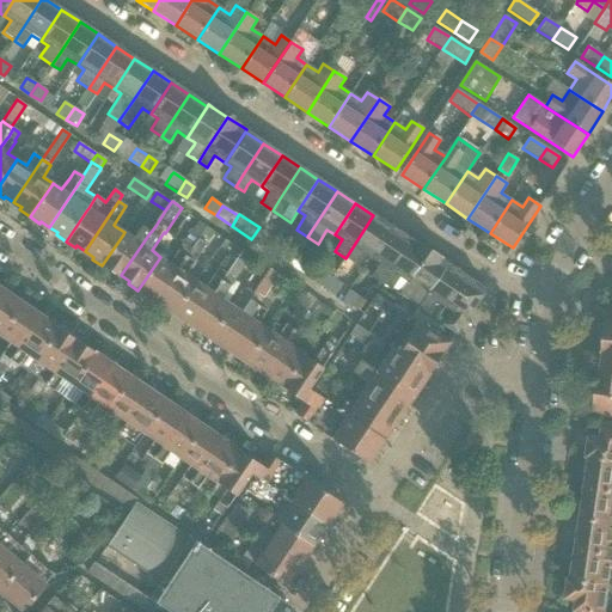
[(373,215),(346,258),(354,264),(361,254),(371,259),(391,228),(373,215)]
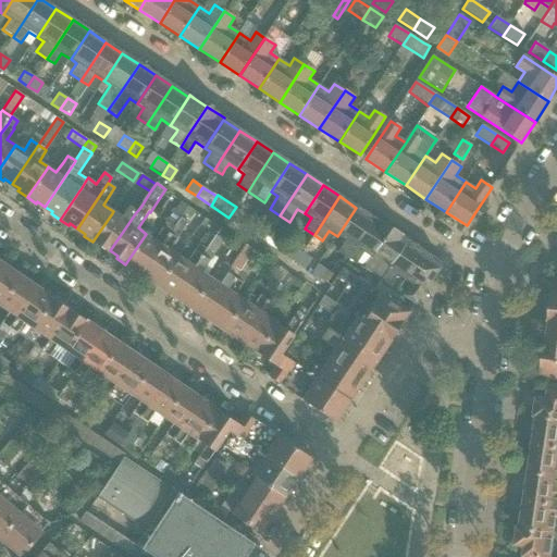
[(112,213),(93,242),(101,248),(103,246),(110,250),(136,212),(138,210),(141,206),(132,199),(121,217),(113,211),(112,213)]
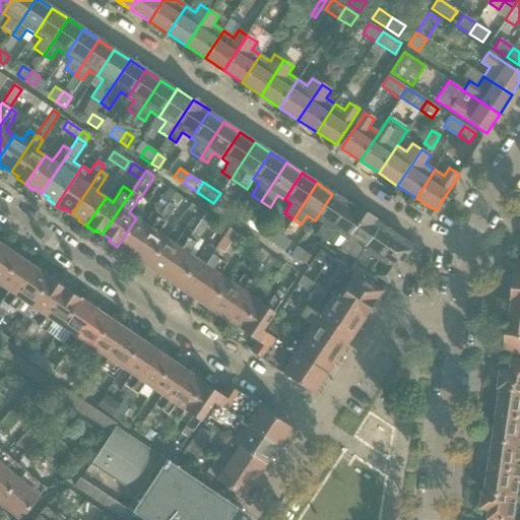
[(220,193),(213,203),(221,208),(228,198),(220,193)]
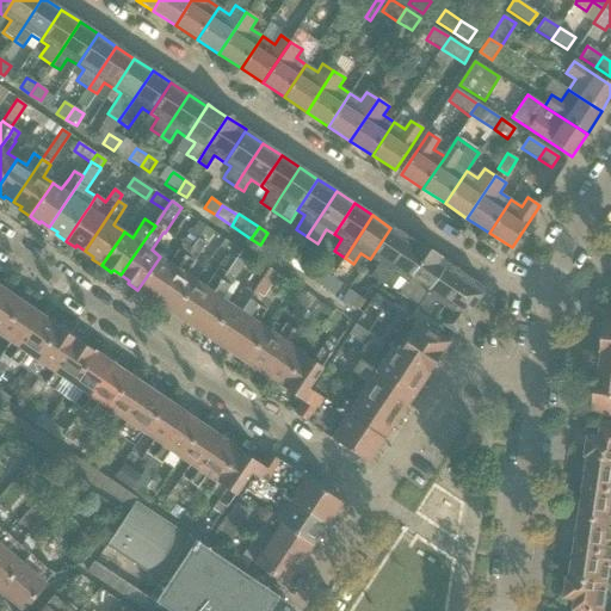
[(390,228),(370,259),(378,264),(378,265),(372,273),(371,276),(381,282),(388,271),(409,240),(390,228)]
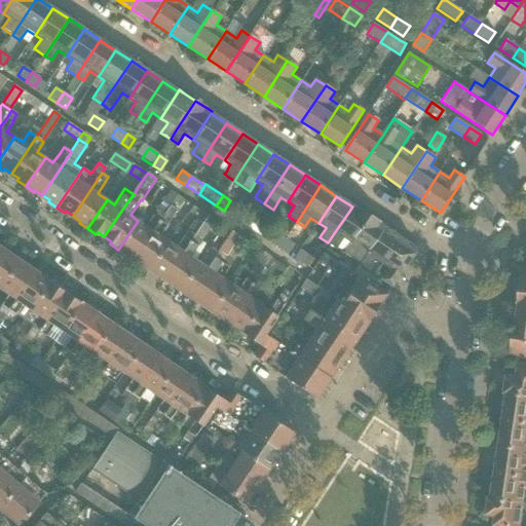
[(138,221),(118,250),(126,255),(128,254),(135,258),(168,210),(159,203),(145,225),(138,221)]
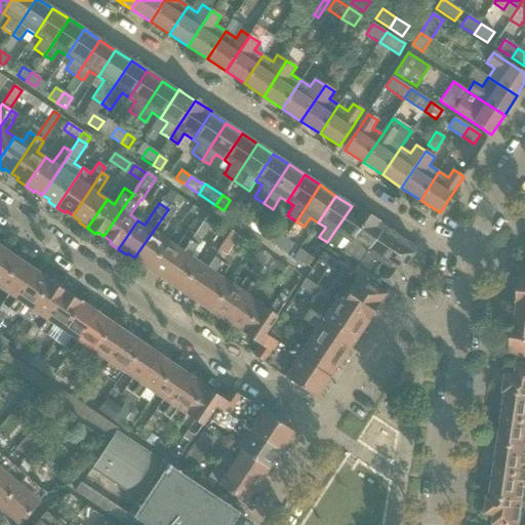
[(333,233),(327,242),(335,247),(337,245),(341,239),(341,238),(350,243),(368,214),(367,214),(353,204),(352,206),(333,233)]
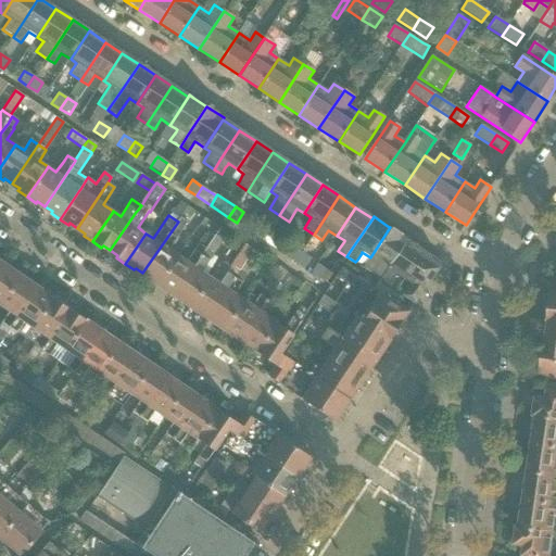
[(178,222),(142,273),(150,278),(149,280),(159,287),(179,255),(168,249),(187,223),(180,218),(179,219),(178,222)]
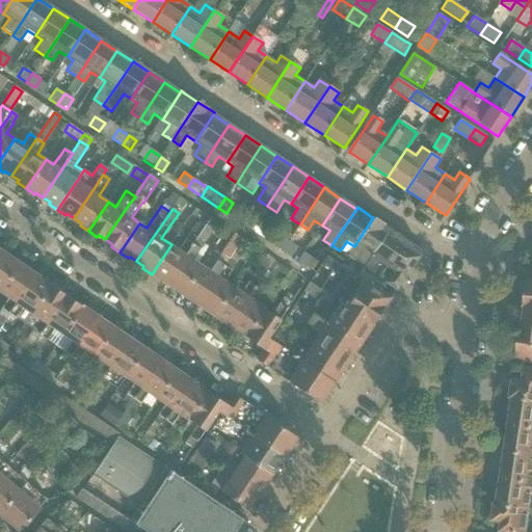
[(247,214),(241,224),(250,231),(257,221),(247,214)]
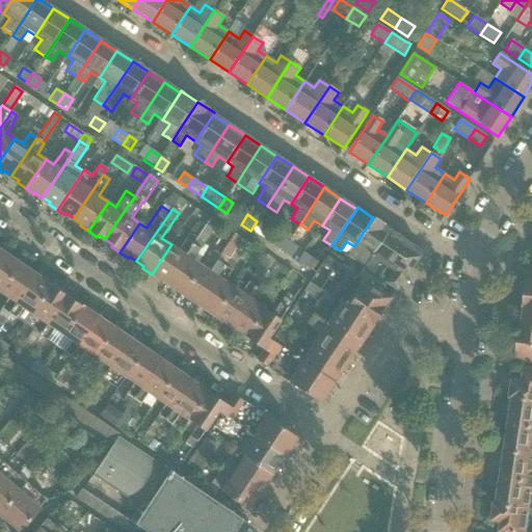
[(354,246),(348,257),(355,261),(365,267),(371,258),(389,230),(390,229),(373,217),(354,246)]
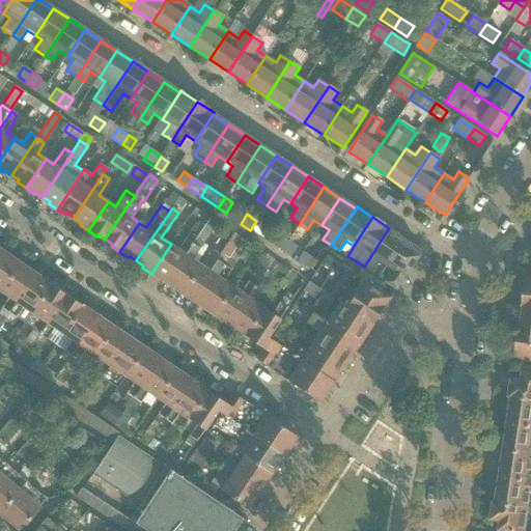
[(197,238),(193,245),(199,249),(203,244),(217,223),(210,218),(203,228),(197,236),(197,238)]
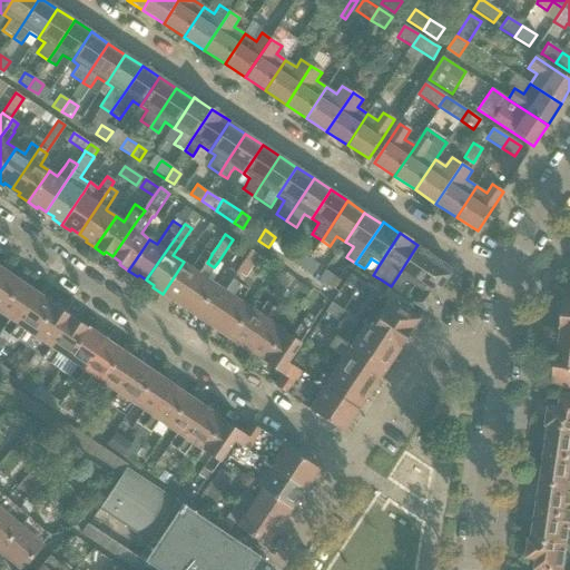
[(275,237),(268,247),(277,253),(284,243),(275,237)]
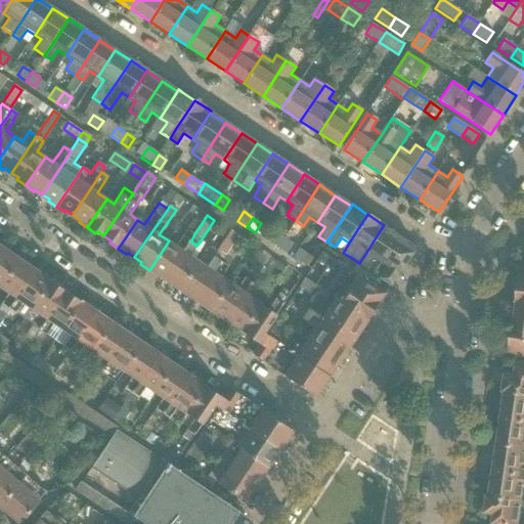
[(192,219),(186,228),(188,229),(194,233),(201,225),(192,219)]
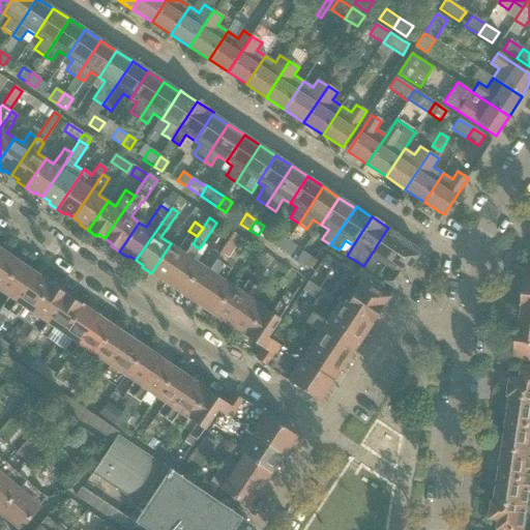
[(370,257),(363,266),(371,271),(378,262),(380,263),(385,267),(387,264),(404,240),(387,229),(370,257)]
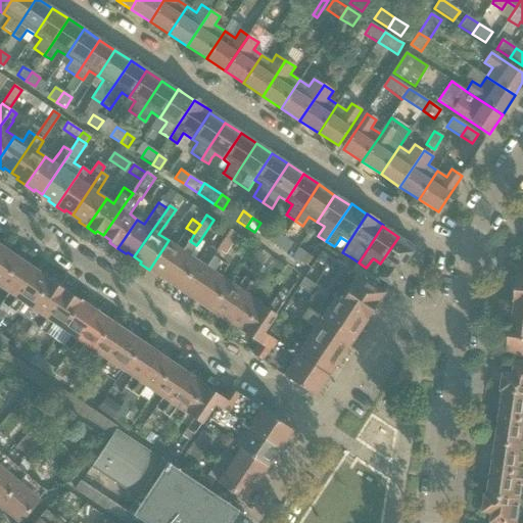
[(158,273),(164,277),(190,241),(194,234),(194,233),(188,229),(177,246),(169,240),(149,270),(156,275),(158,273)]
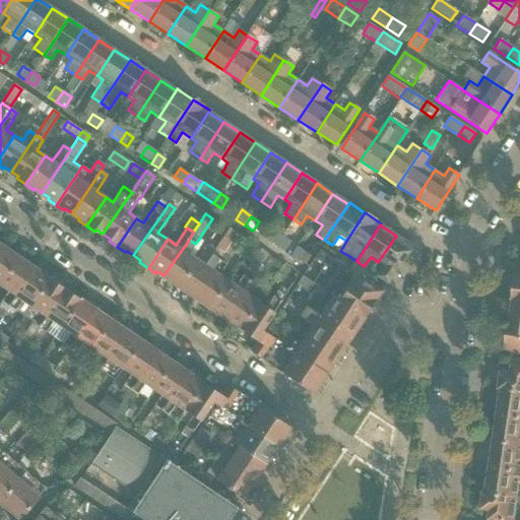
[(198,260),(179,288),(187,294),(188,291),(195,297),(223,254),(222,254),(230,244),(236,234),(229,229),(214,249),(208,245),(198,260)]
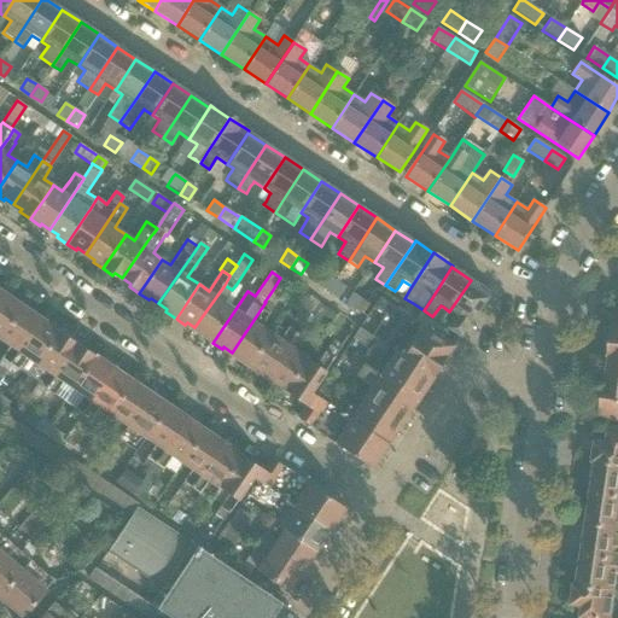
[(325,274),(318,286),(327,292),(336,281),(325,274)]
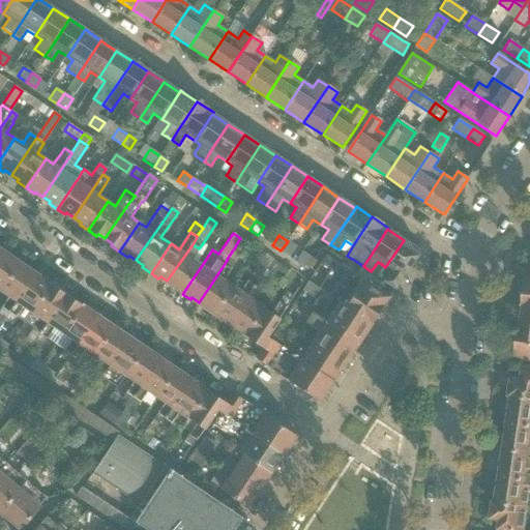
[(386,277),(384,281),(394,287),(419,251),(405,240),(404,240),(387,264),(385,267),(390,270),(390,271),(386,277)]
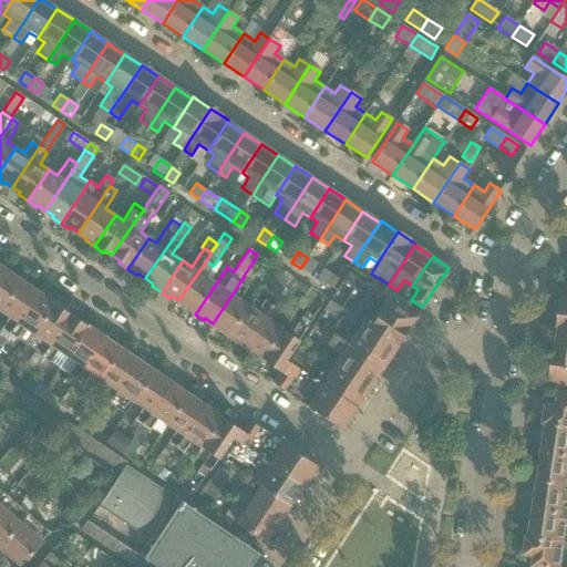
[(308,258),(300,268),(309,274),(316,264),(308,258)]
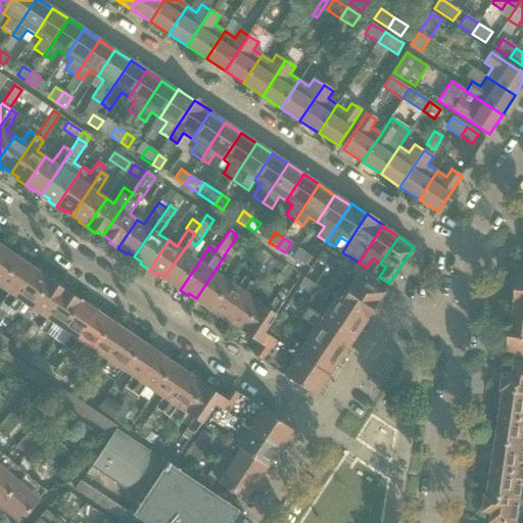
[(190,241),(164,277),(172,282),(171,284),(180,290),(199,262),(209,246),(200,240),(196,245),(190,241)]
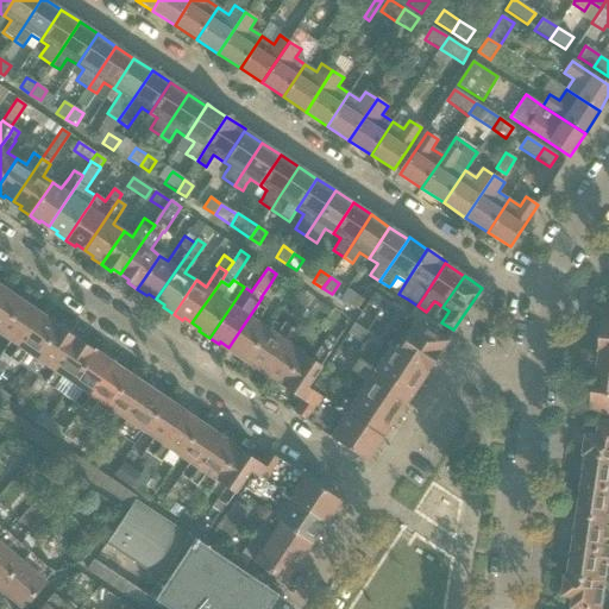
[(269,286),(261,297),(262,297),(269,302),(277,292),(269,286)]
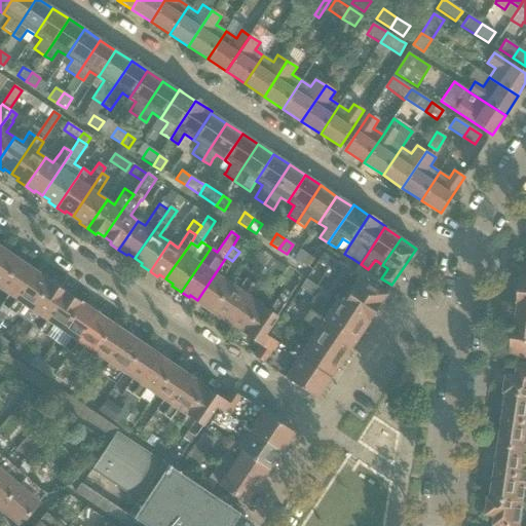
[(300,250),(294,259),(301,263),(306,267),(313,258),(312,258),(307,254),(300,250)]
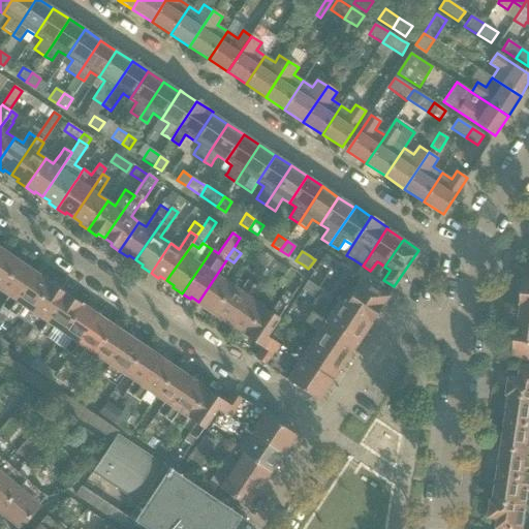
[(252,273),(251,274),(258,279),(259,277),(260,275),(262,276),(267,270),(274,260),(265,254),(252,273)]
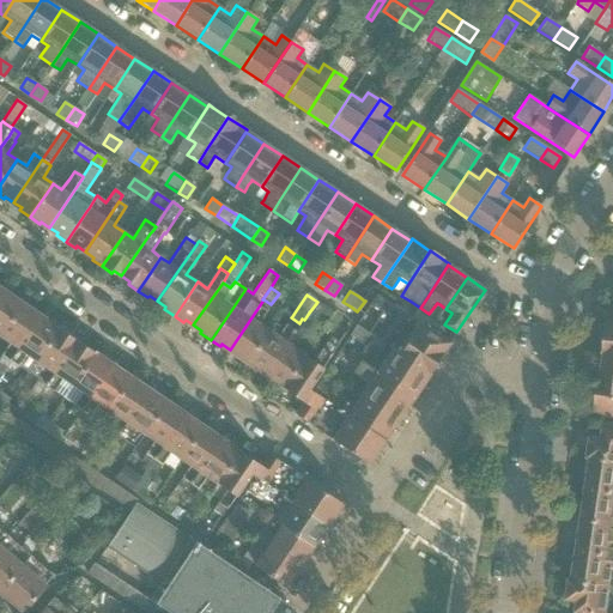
[(0,337),(0,338),(23,305),(12,298),(11,301),(2,296),(0,298),(0,337)]
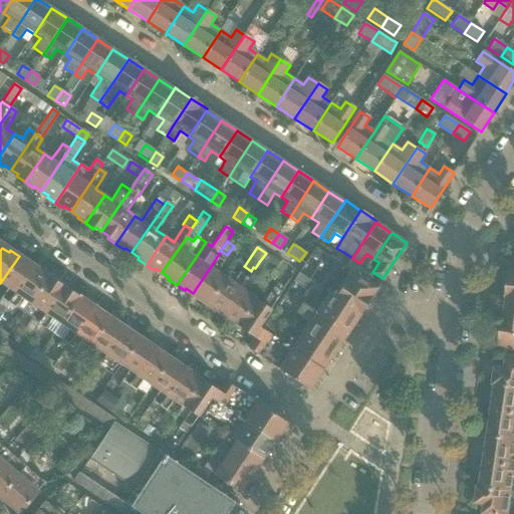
[(320,263),(308,280),(312,283),(326,292),(327,292),(359,313),(376,288),(366,282),(360,278),(352,273),(315,248),(310,257),(320,263)]
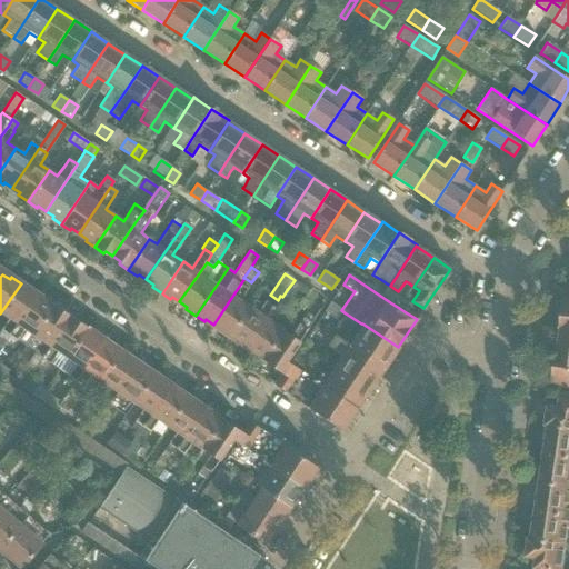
[(245,278),(213,325),(220,329),(219,332),(229,339),(250,307),(240,301),(248,290),(247,289),(251,282),(245,278)]
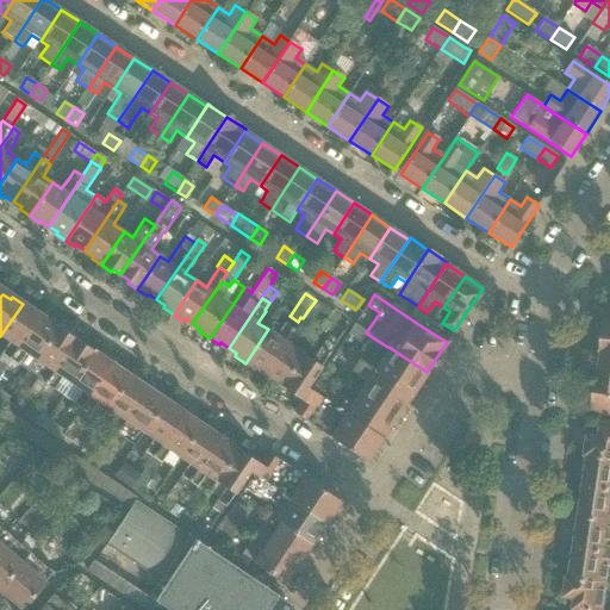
[(316,300),(307,311),(325,323),(332,312),(332,311),(316,300)]
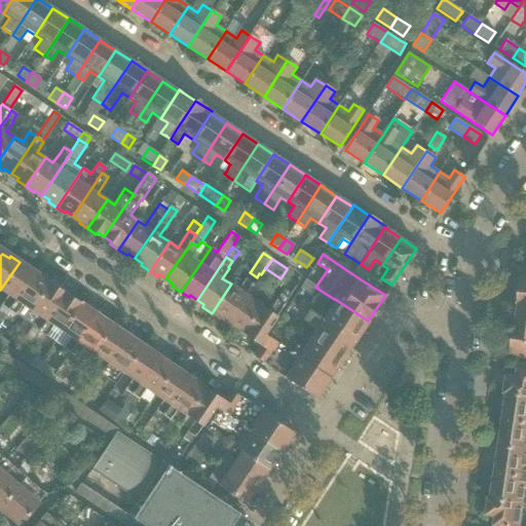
[(0,313),(4,316),(4,317),(33,274),(27,269),(28,268),(20,262),(0,290),(9,295),(0,308),(0,313)]
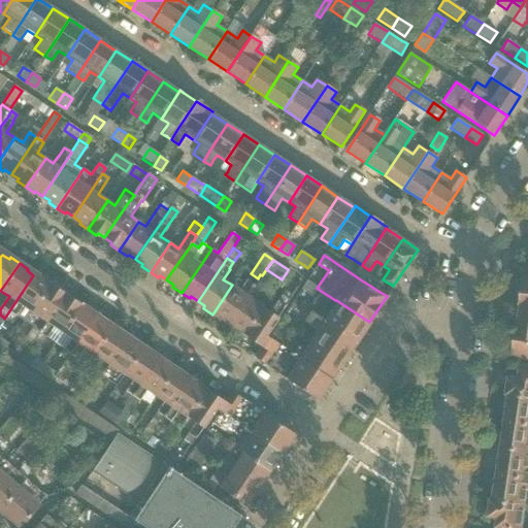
[(366,273),(362,281),(370,286),(374,278),(366,273)]
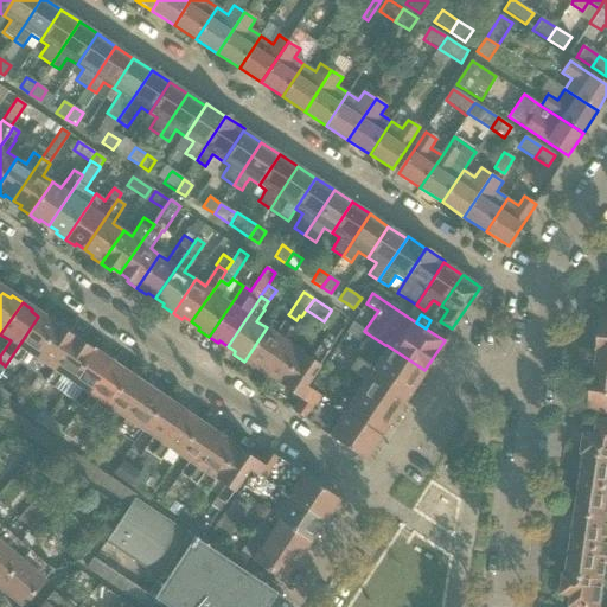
[(38,317),(5,366),(12,371),(18,363),(29,370),(37,358),(58,326),(49,320),(46,323),(38,317)]
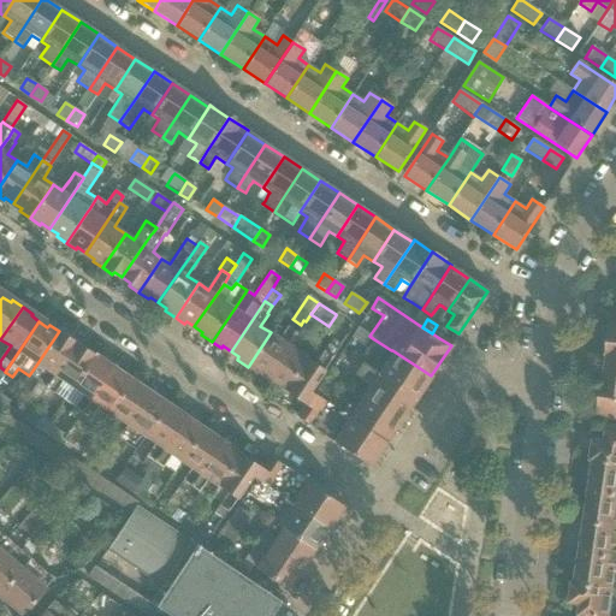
[(301,325),(296,332),(297,333),(303,338),(311,329),(302,323),(301,325)]
